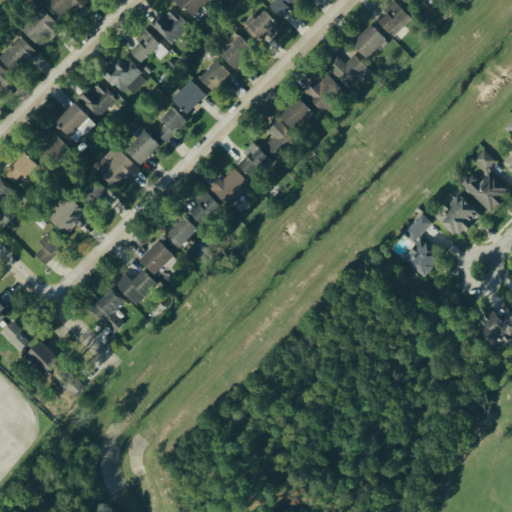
[(276,0),(271,5),(282,16),(298,0),(276,0)]
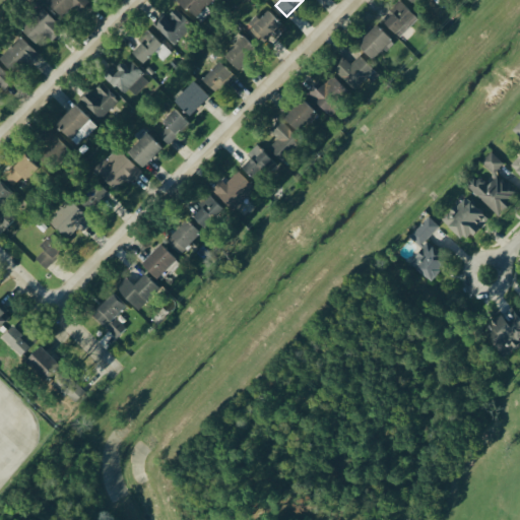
[(401,37),(419,18),(403,1),(385,19),(401,37)]
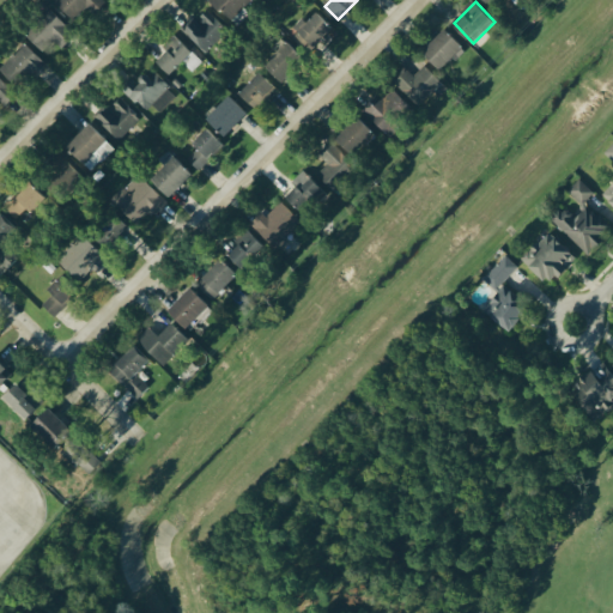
[(334,24),(317,8),(291,36),(308,52),(334,24)]
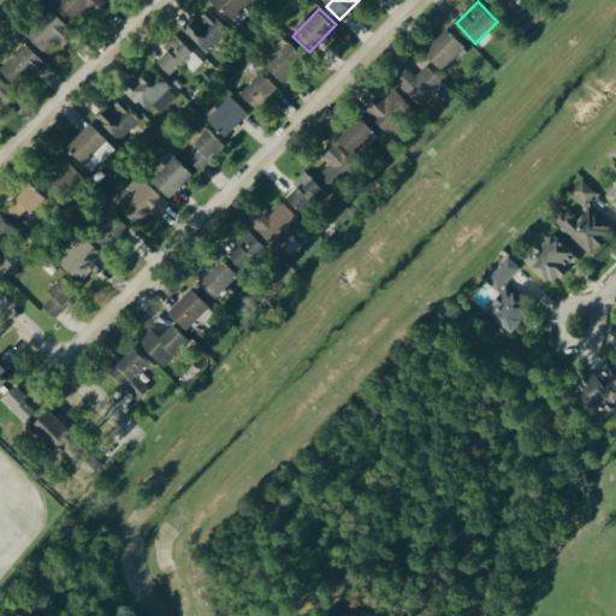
[(63,48),(77,35),(54,10),(28,34),(45,53),(57,42),(63,48)]
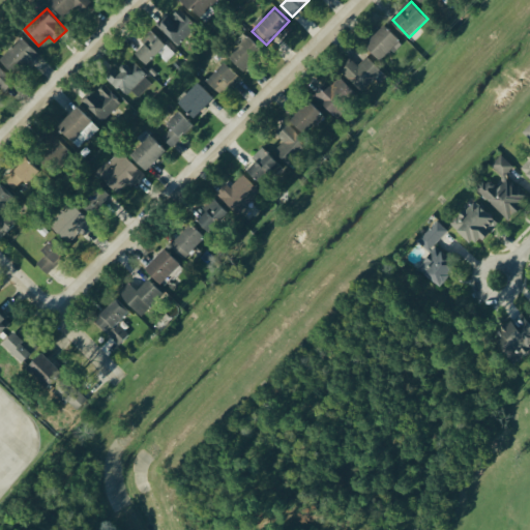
[(179,46),(198,26),(180,9),(171,19),(167,15),(156,25),(179,46)]
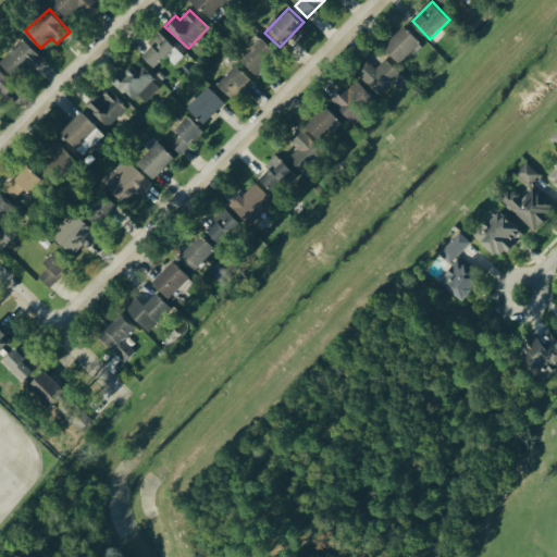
[(403,63),(423,41),(406,25),(385,47),(403,63)]
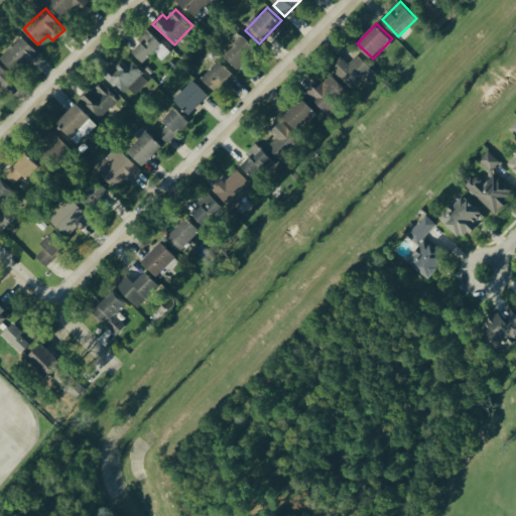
[(154,52),(162,60),(170,52),(149,29),(138,39),(142,42),(133,50),(144,62),(154,52)]
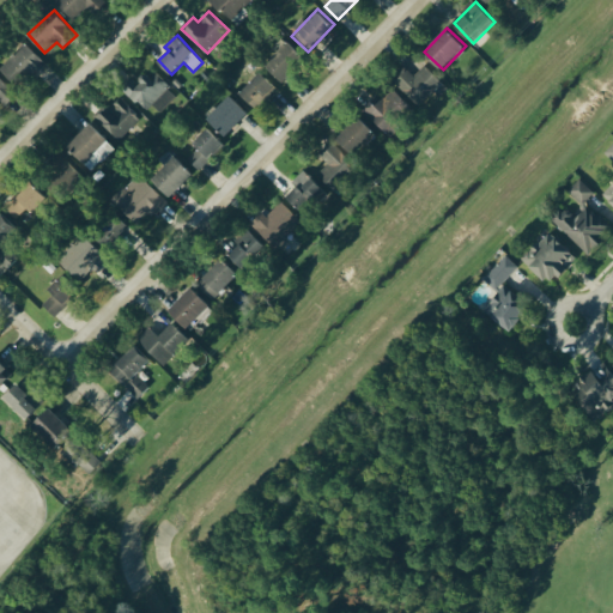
[(266,62),(283,82),(307,59),(290,41),(266,62)]
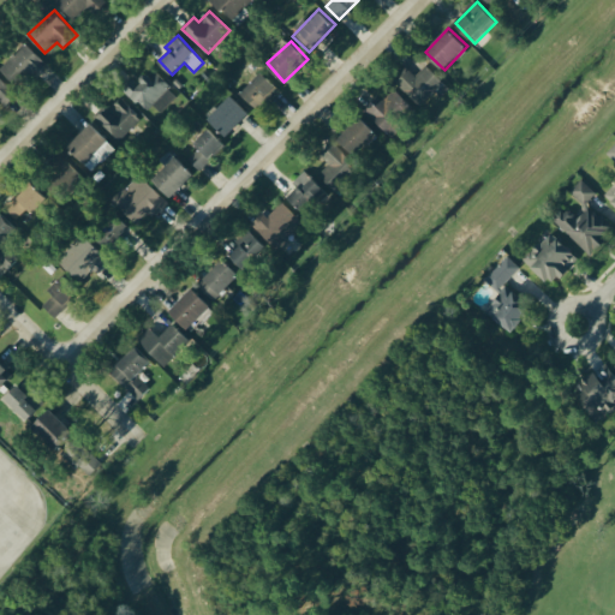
[(18,88),(46,61),(28,43),(0,69),(18,88)]
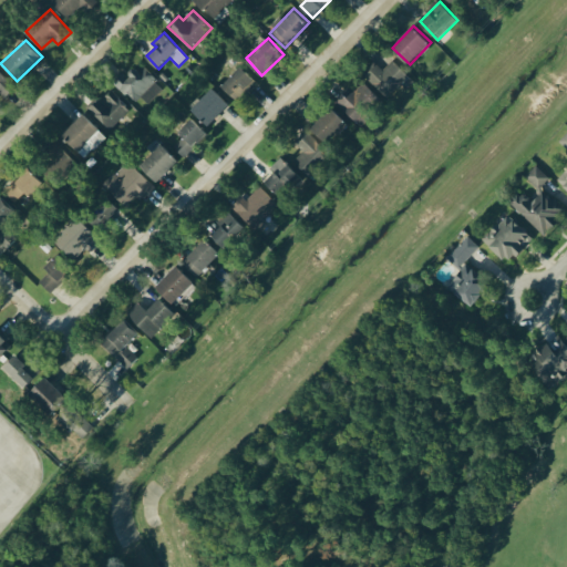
[(384,70),(375,62),(363,74),(388,96),(397,86),(404,93),(415,81),(393,60),(384,70)]
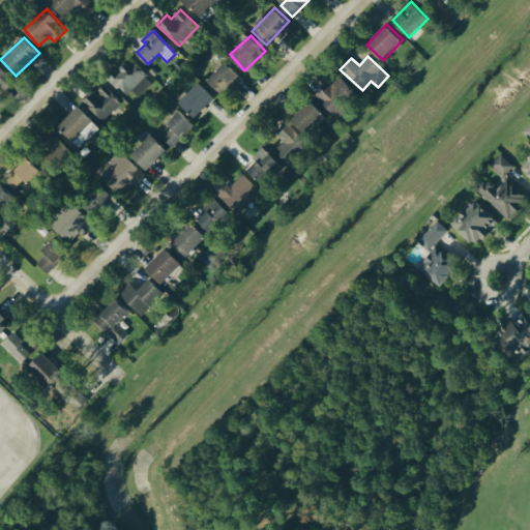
[(153,80),(130,61),(121,72),(115,67),(107,78),(137,100),(153,80)]
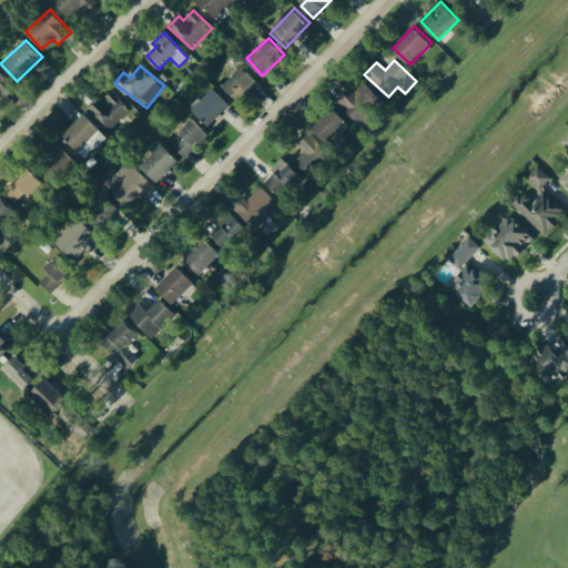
[(256,81),(243,67),(223,85),(236,100),(256,81)]
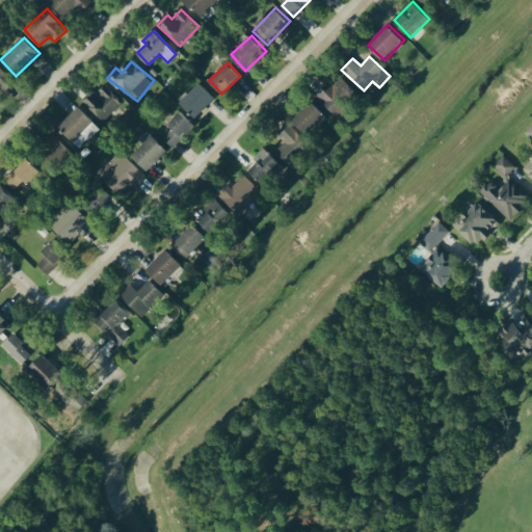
[(0,87),(5,92),(16,81),(0,65),(0,87)]
